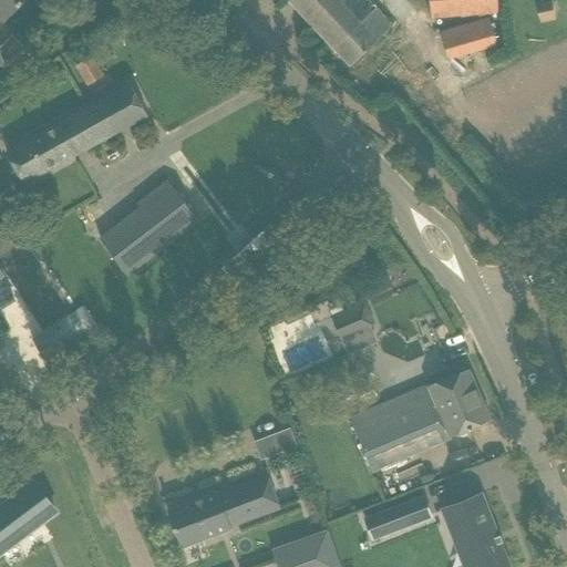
[(0,0),(0,20),(2,22),(24,0),(0,0)]
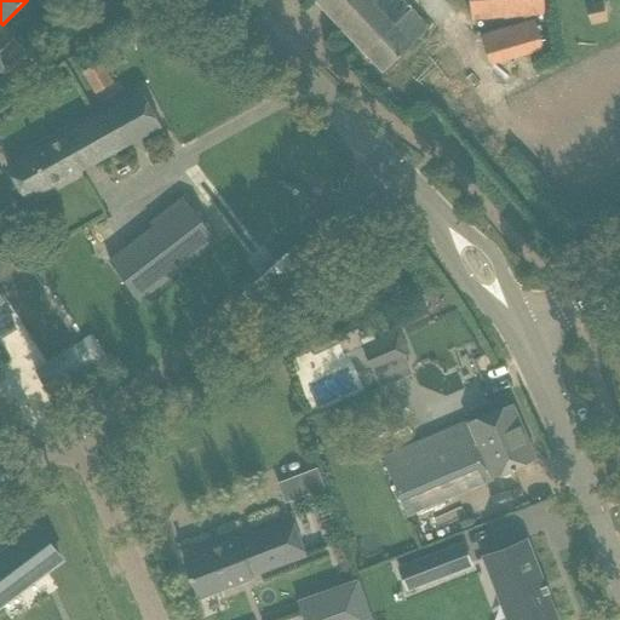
[(430,28),(402,0),(315,0),(383,72),(430,28)]
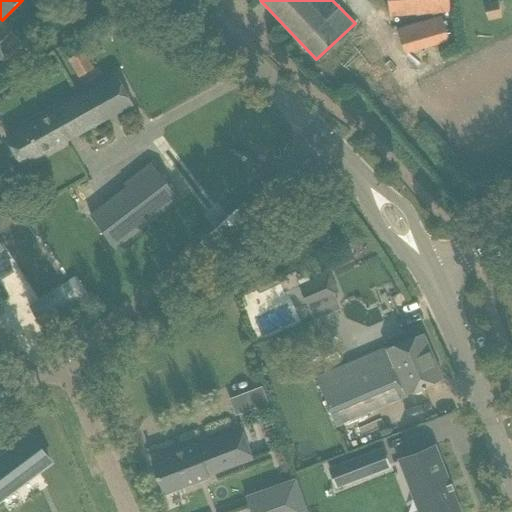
[(387,0),(389,16),(450,12),(449,0),(387,0)]
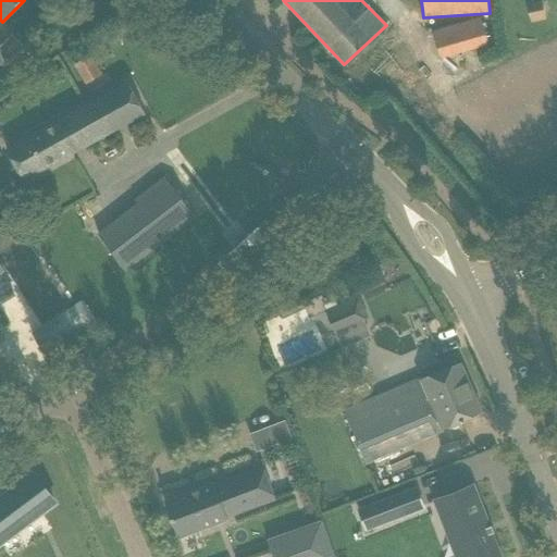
[(438,54),(489,46),(482,15),(433,24),(438,54)]
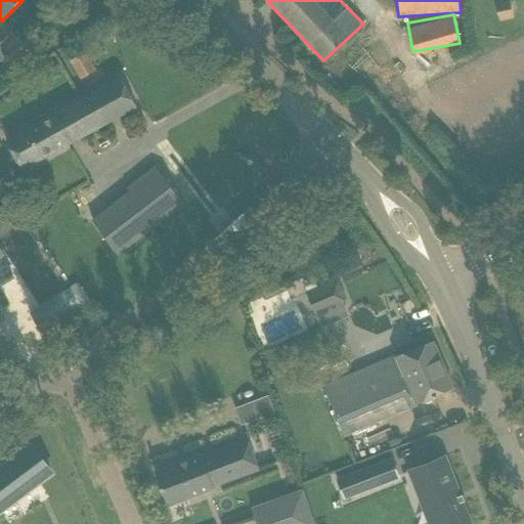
[(80,79),(97,70),(86,50),(69,59),(80,79)]
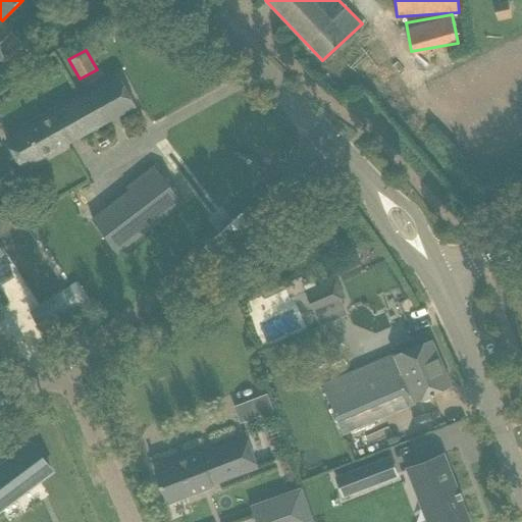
[(6,141),(21,169),(117,116),(136,106),(119,77),(102,88),(6,141)]
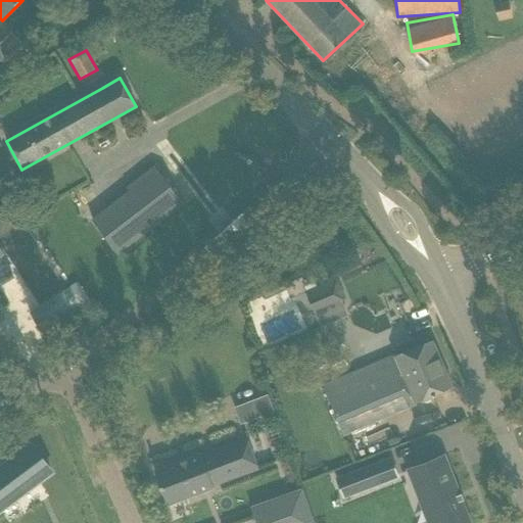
[(169,186),(103,234),(130,271),(195,222),(192,217),(169,186)]
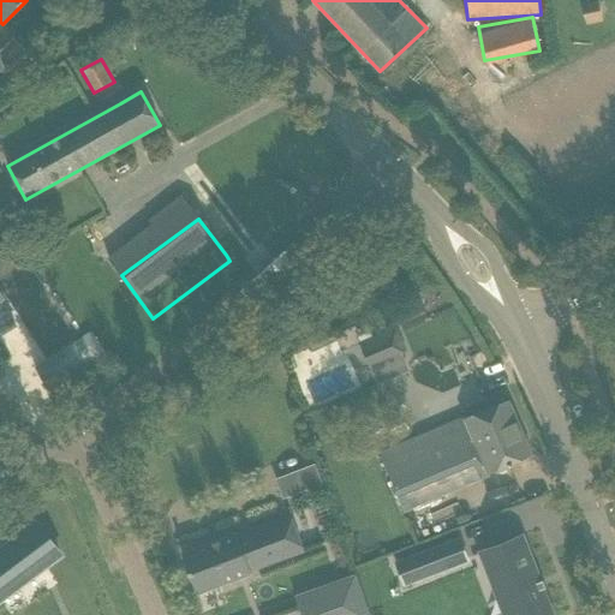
[(0,292),(0,329),(3,333),(15,326),(0,303),(0,299),(4,298),(0,292)]
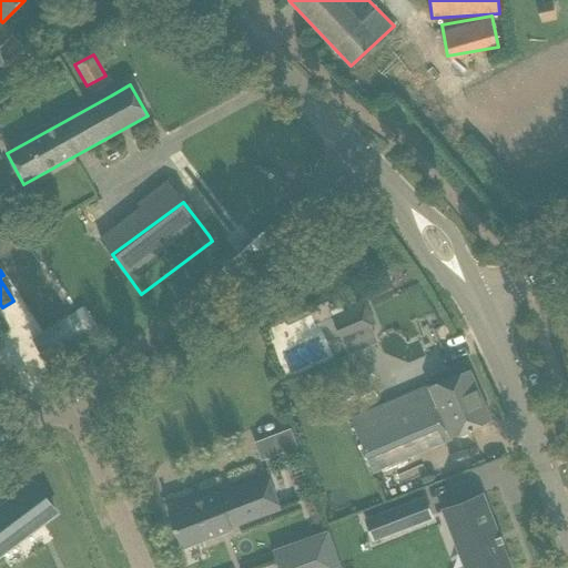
[(331,316),(341,340),(376,325),(366,301),(331,316)]
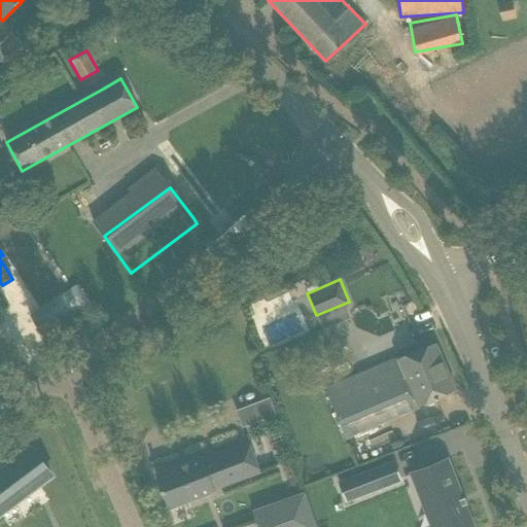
[(29,316),(42,337),(92,304),(77,283),(29,316)]
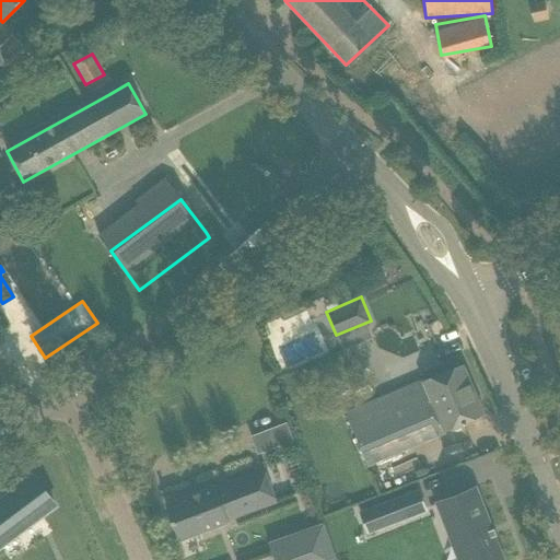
[(485,415),(463,365),(443,374),(415,386),(413,383),(346,412),(369,465),(424,441),(445,432),(444,431),(462,422),(463,426),(467,423),(466,422),(485,415)]
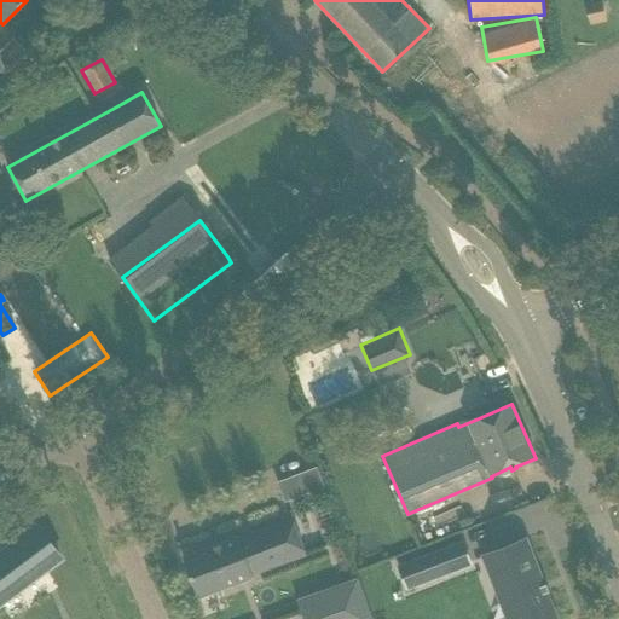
[(296,474),(278,481),(284,499),(304,492),(296,474)]
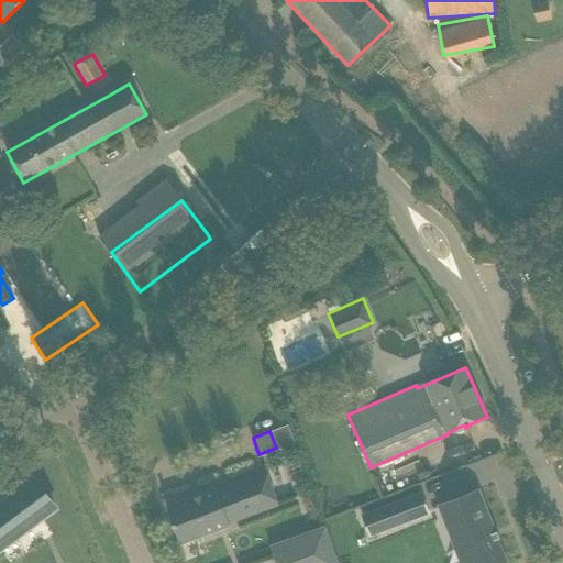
[(216,488),(166,507),(180,544),(230,525),(229,522),(278,505),(265,472),(217,490),(216,488)]
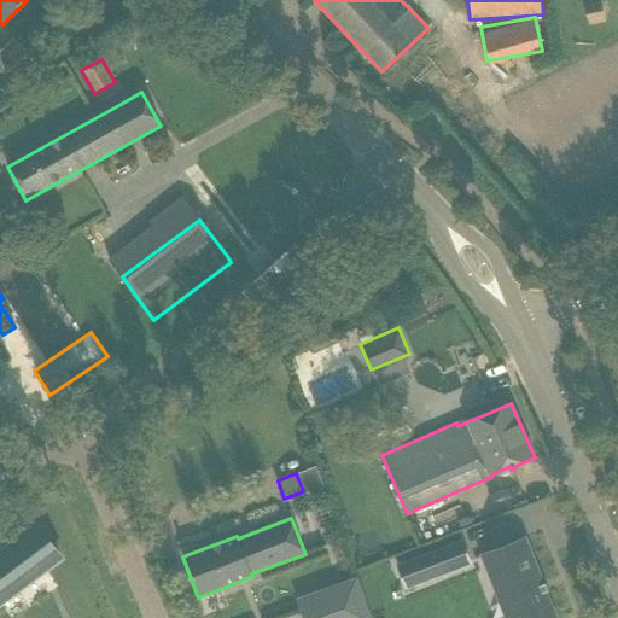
[(36,526),(0,553),(0,601),(59,557),(36,526)]
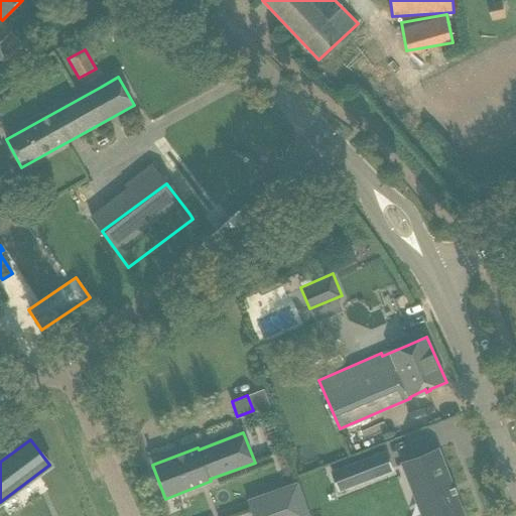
[(438,449),(408,462),(408,463),(409,463),(415,479),(409,481),(422,515),(434,511),(435,515),(463,515),(456,495),(458,494),(458,493),(457,493),(455,489),(456,488),(455,487),(453,488),(438,449)]
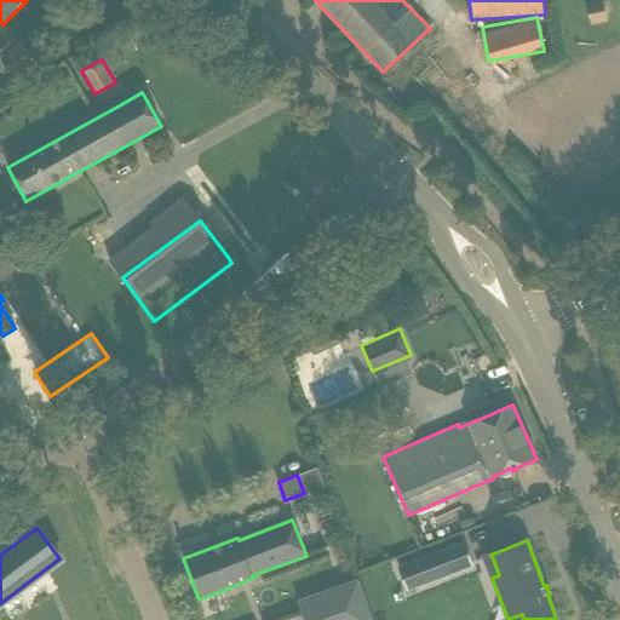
[(471,564),(463,544),(400,568),(408,589),(471,564)]
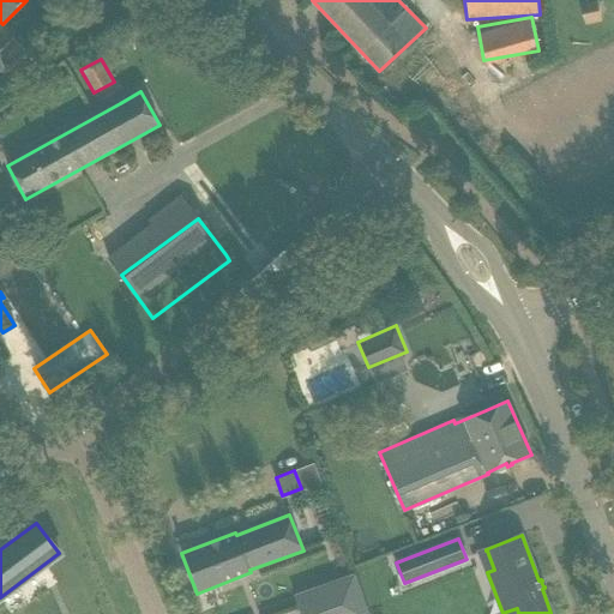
[(327,601),(301,611),(301,613),(367,613),(354,575),(321,585),(327,601)]
